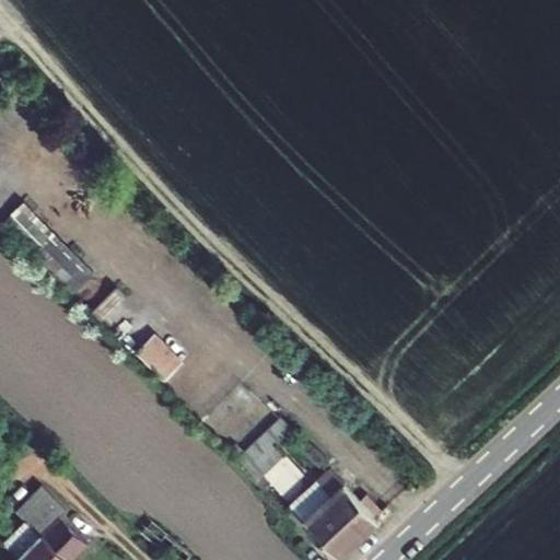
[(104,317),(130,292),(120,281),(93,307),(104,317)]
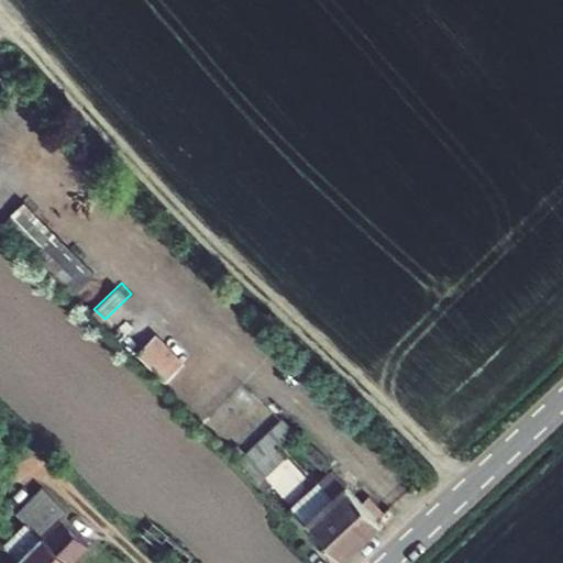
[(162,379),(184,359),(157,330),(134,351),(162,379)]
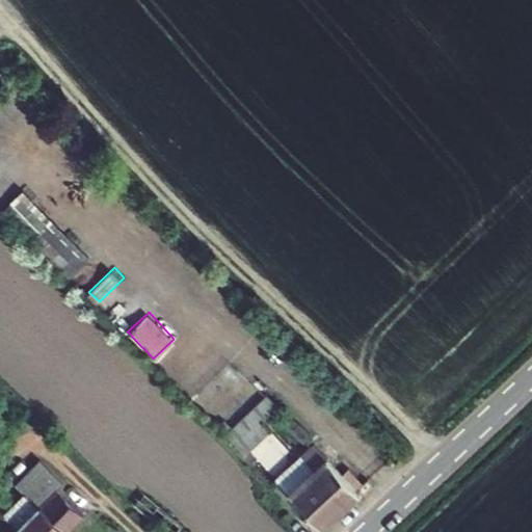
[(221,436),(242,457),(269,431),(261,423),(275,407),(264,396),(221,436)]
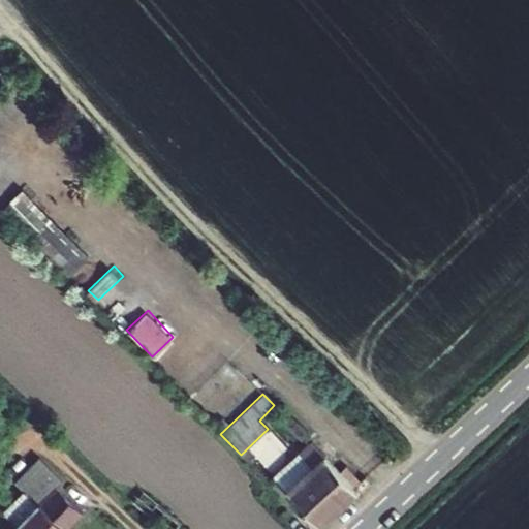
[(310,441),(272,479),(317,527),(358,490),(310,441)]
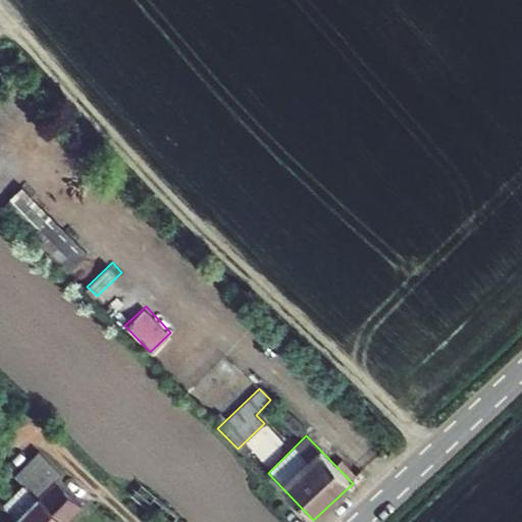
[(66,521),(81,508),(54,482),(60,475),(38,453),(12,477),(28,491),(2,516),(7,521),(66,521)]
